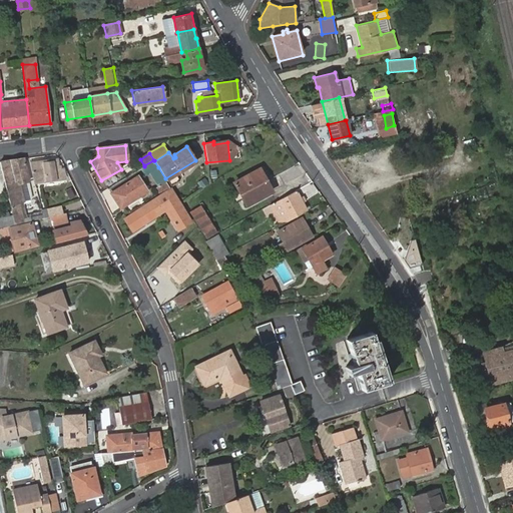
[(0,162),(4,180),(10,202),(16,201),(18,200),(14,181),(18,180),(19,184),(29,181),(23,158),(0,162)]
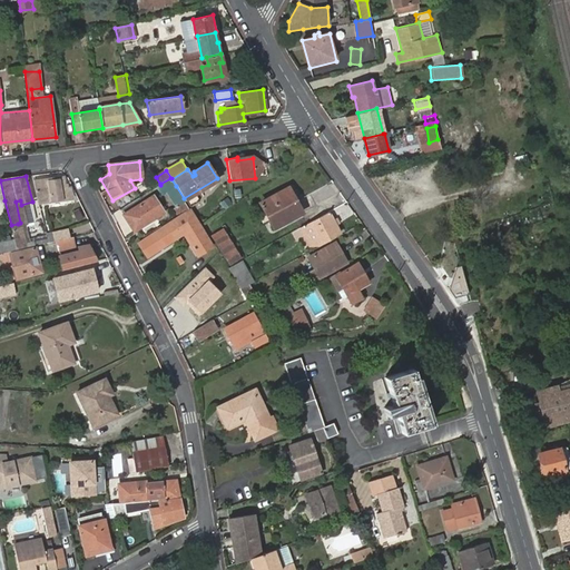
[(33,182),(39,203),(67,199),(67,198),(72,197),(70,189),(67,189),(67,185),(64,185),(62,177),(33,182)]
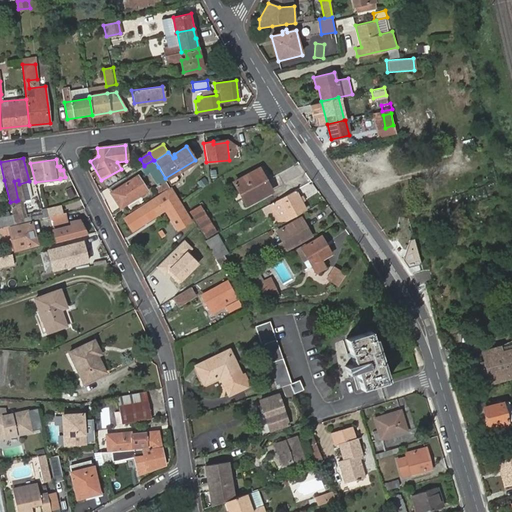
[(153,160),(144,165),(152,171),(157,167),(153,160)]
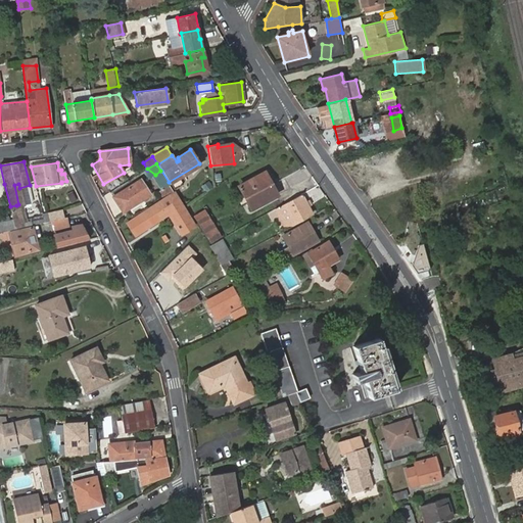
[(163,188),(164,188),(169,185),(170,184),(169,182),(161,171),(160,171),(155,175),(163,188)]
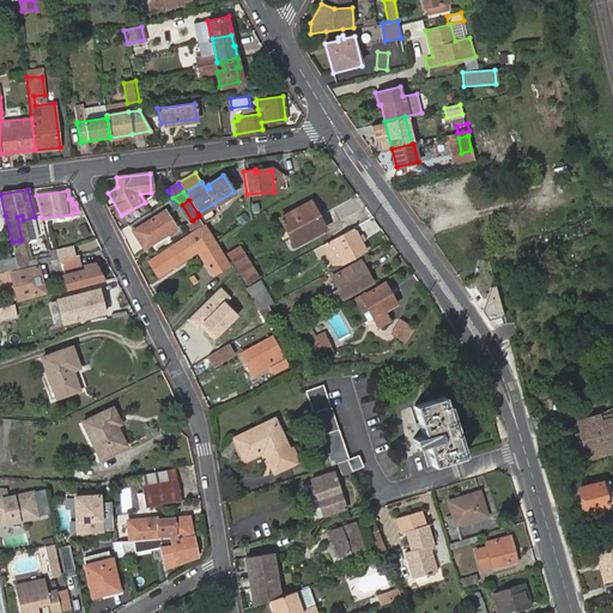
[(326,214),(317,201),(309,205),(317,219),(326,214)]
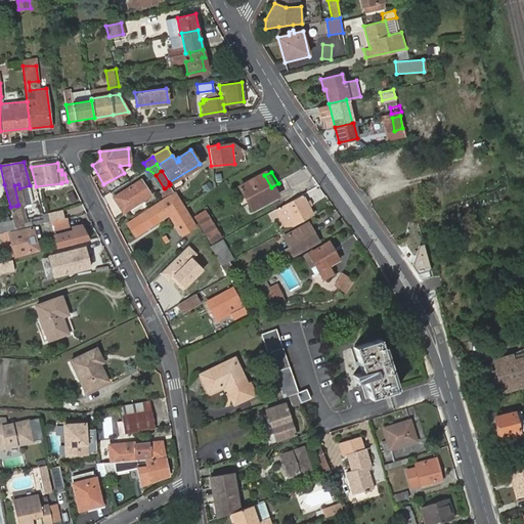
[(241,188),(254,212),(278,199),(271,187),(264,175),(241,188)]
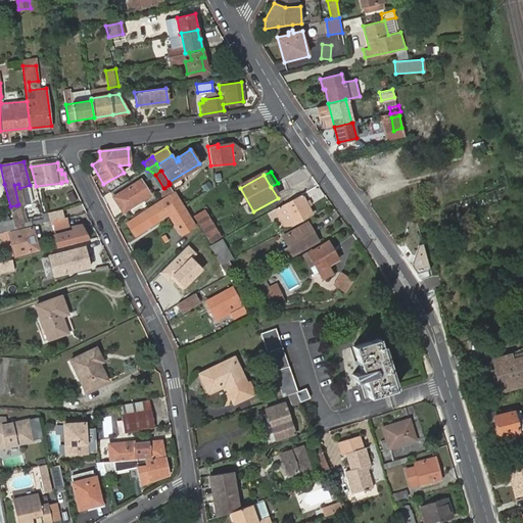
[(141,180),(114,197),(123,212),(150,195),(141,180)]
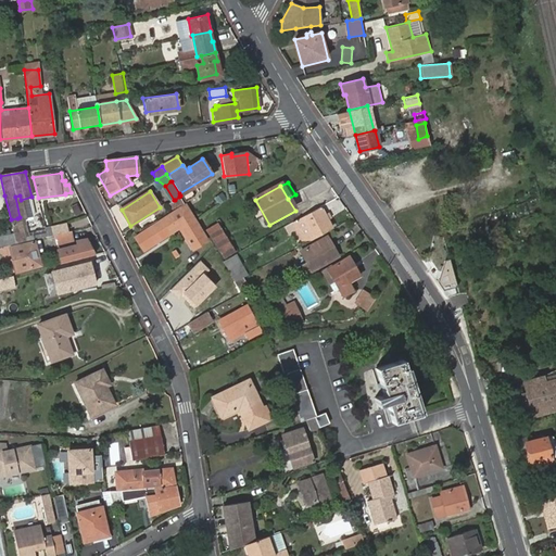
[(158,224),(135,238),(143,251),(168,235),(166,231),(172,227),(179,240),(197,226),(185,206),(158,224)]
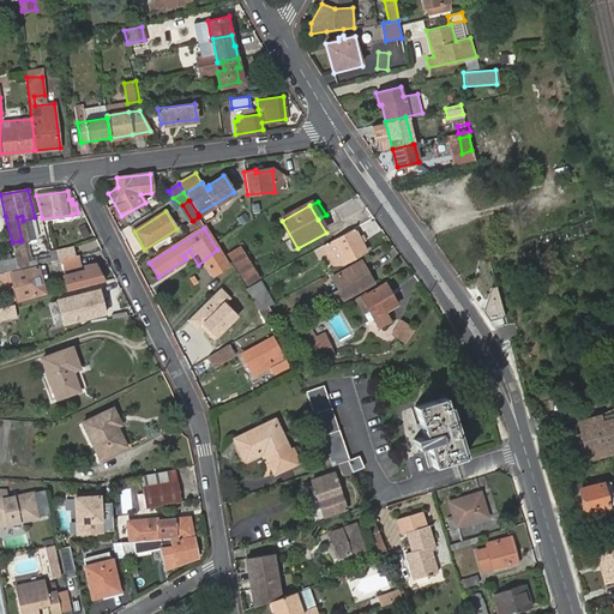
[(366,251),(354,228),(331,241),(343,263),(366,251)]
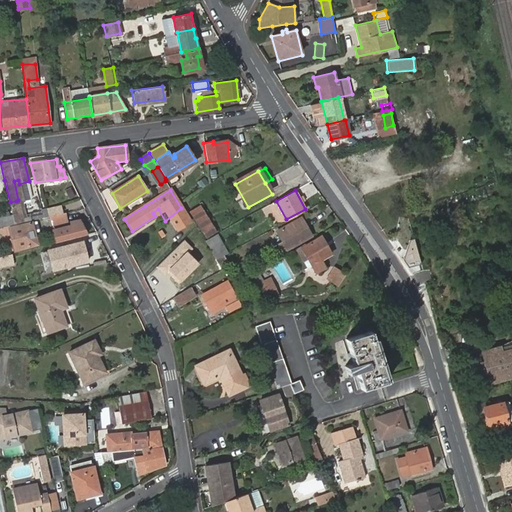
[(10,202),(15,225),(21,223),(16,201),(10,202)]
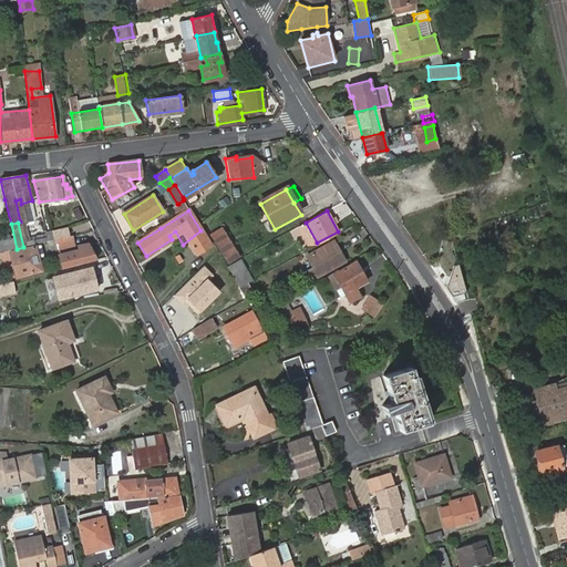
[(206,229),(210,235),(219,229),(216,224),(206,229)]
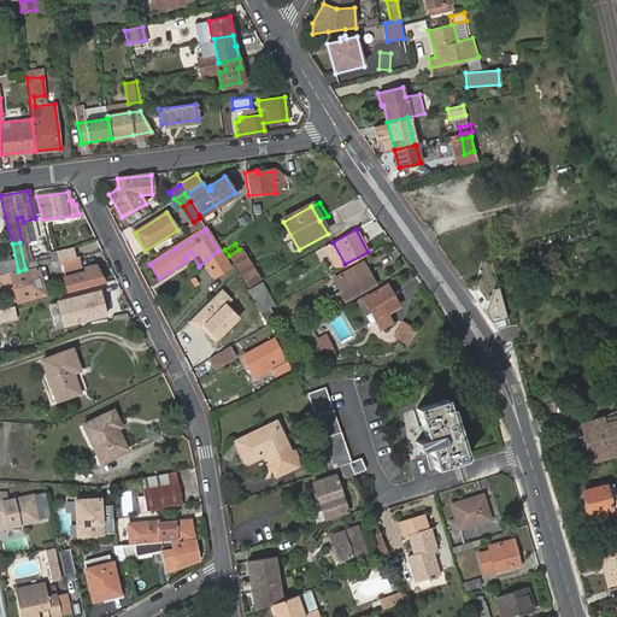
[(56,252),(58,262),(75,258),(71,248),(56,252)]
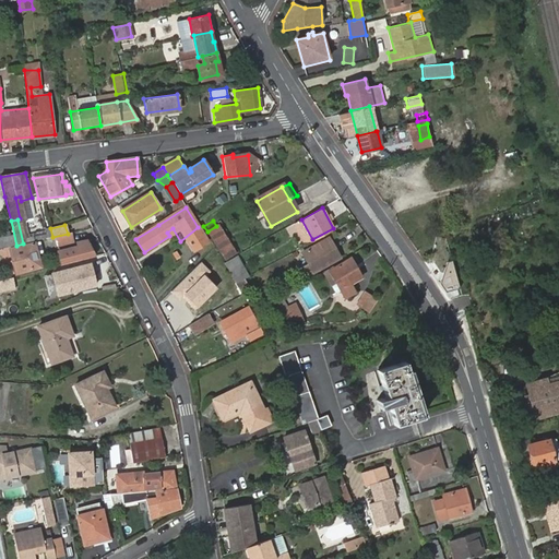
[(235,253),(229,246),(216,226),(207,232),(225,259),(235,253)]
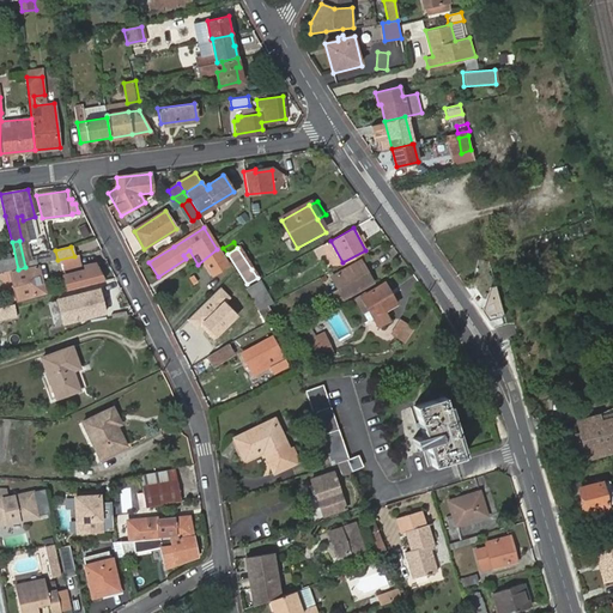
[(332,278),(343,298),(371,281),(359,260),(332,277),(332,278)]
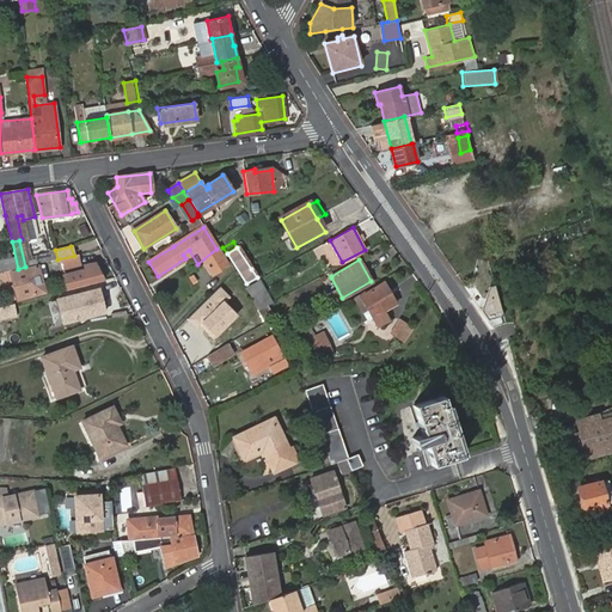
[(23,270),(25,282),(30,281),(34,295),(44,292),(38,267),(23,270)]
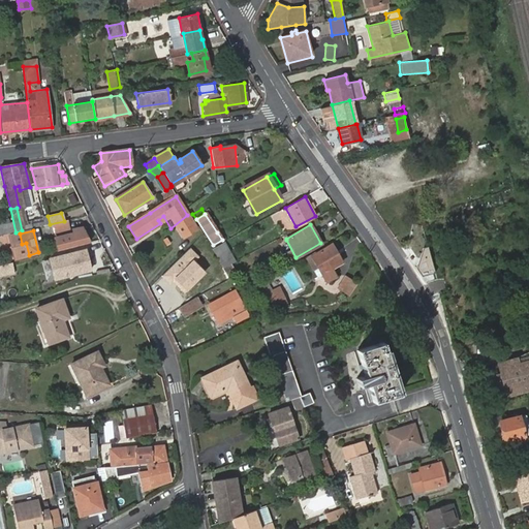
[(227,249),(223,241),(211,248),(216,256),(227,249)]
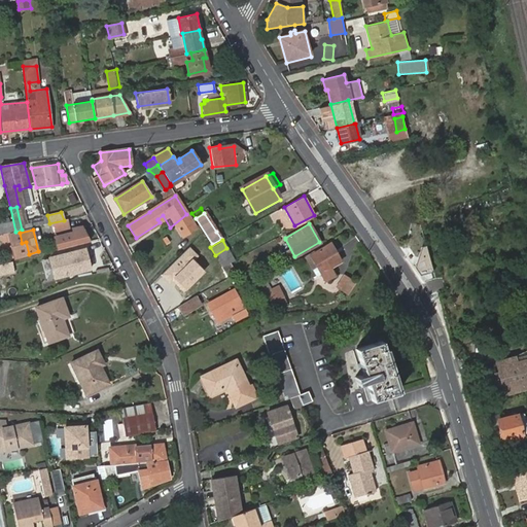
[(26,242),(22,243),(13,245),(16,256),(29,254),(26,242)]
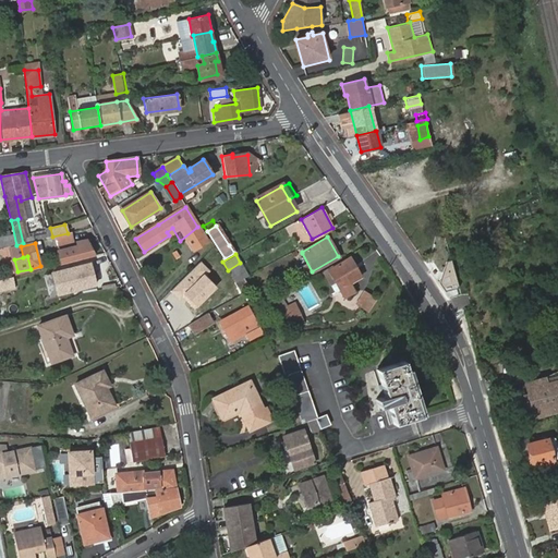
[(334,267),(332,265),(327,268),(344,296),(354,291),(350,282),(361,277),(351,257),(350,258),(334,267)]
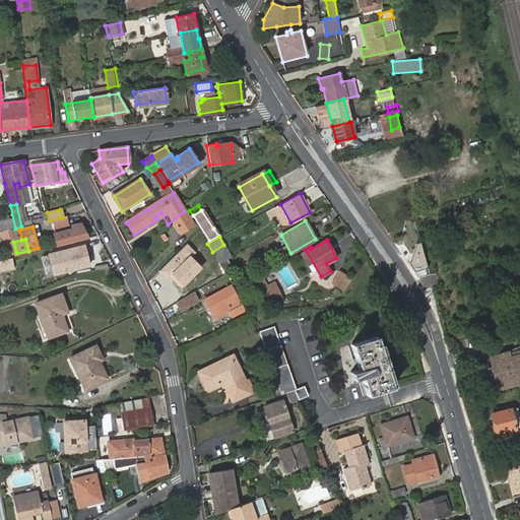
[(47,253),(53,275),(90,267),(85,244),(47,253)]
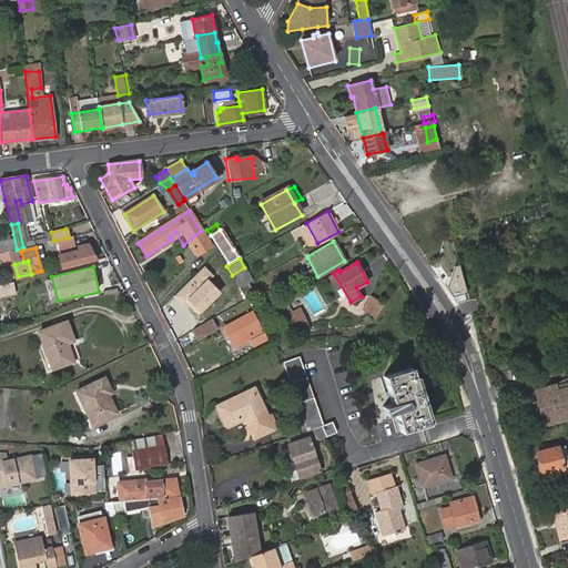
[(204,266),(172,297),(182,308),(189,303),(199,314),(221,293),(209,281),(213,276),(204,266)]
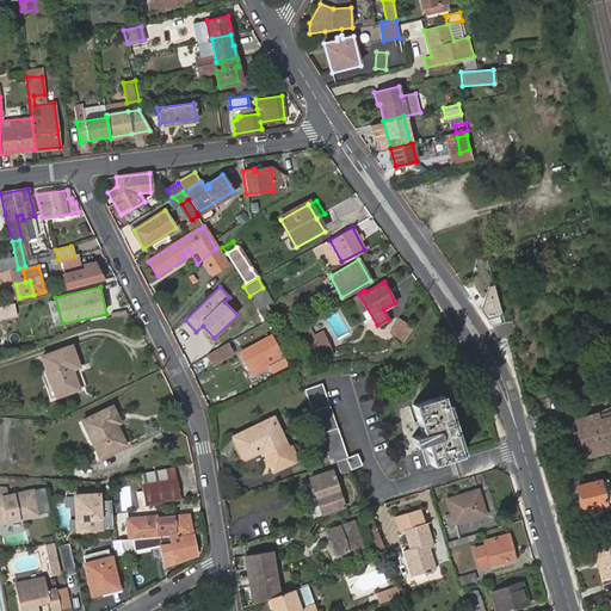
[(14,303),(0,306),(0,319),(17,316),(14,303)]
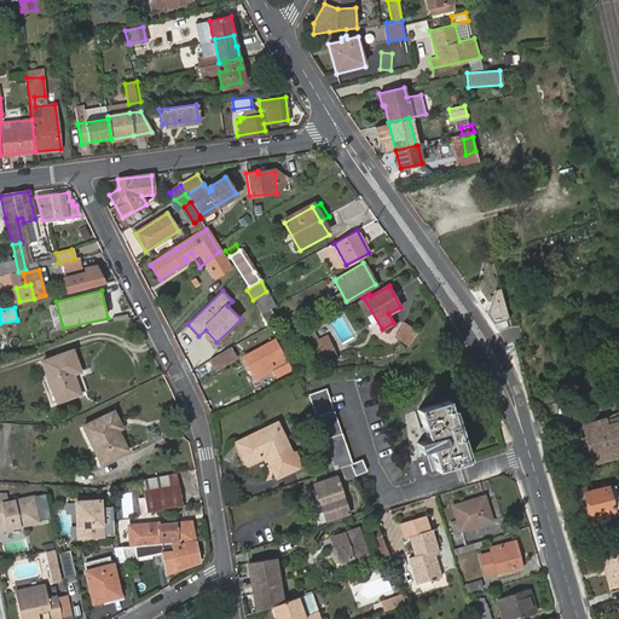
[(331,322),(342,345),(353,339),(342,317),(331,322)]
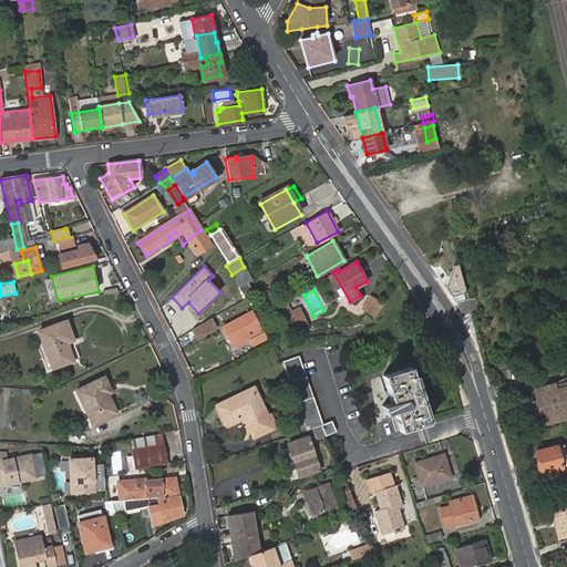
[(375,318),(385,303),(372,295),(362,309),(375,318)]
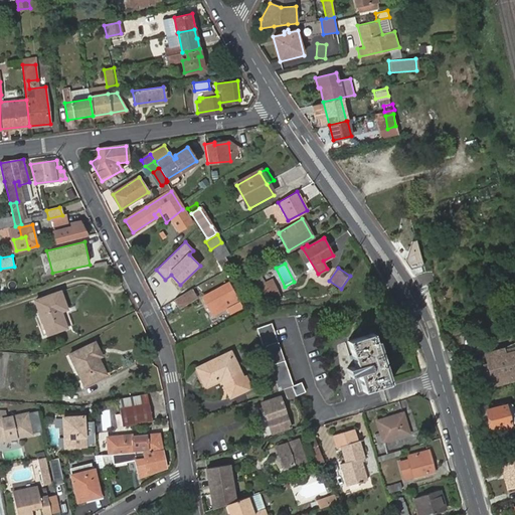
[(262,286),(270,302),(274,301),(276,305),(281,302),(279,298),(281,297),(272,280),(262,286)]
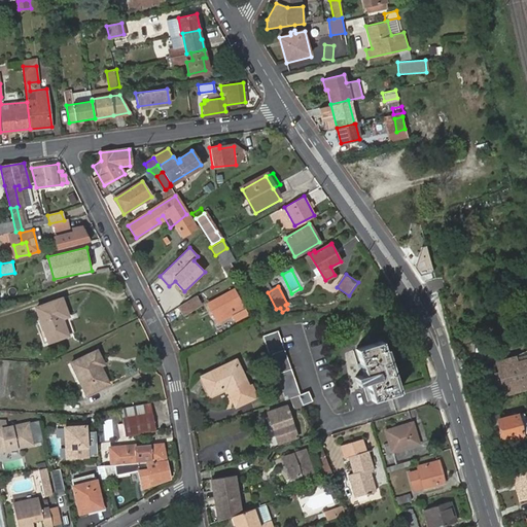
[(208,304),(218,323),(245,308),(234,289),(208,304)]
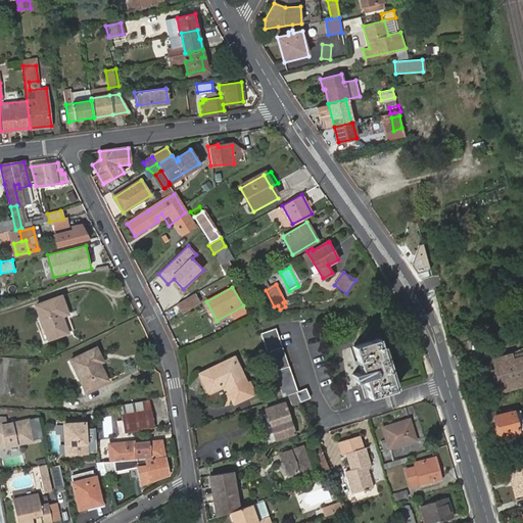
[(200,303),(195,294),(194,295),(177,305),(183,314),(200,303)]
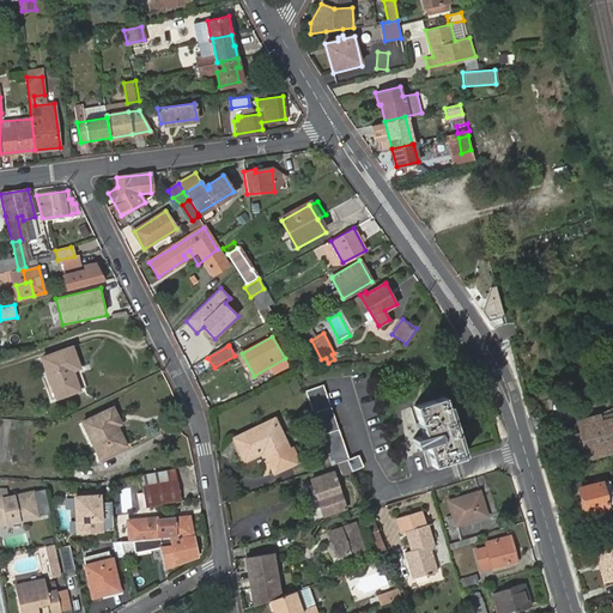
[(43,360),(54,387),(59,401),(87,388),(71,350),(43,360)]
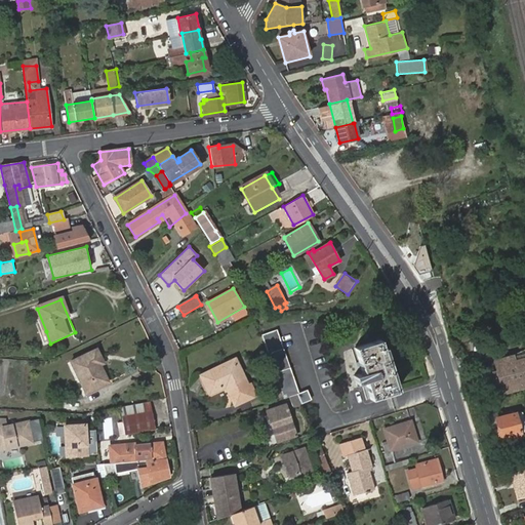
[(260,333),(283,397),(288,395),(296,393),(297,392),(276,328),(260,333)]
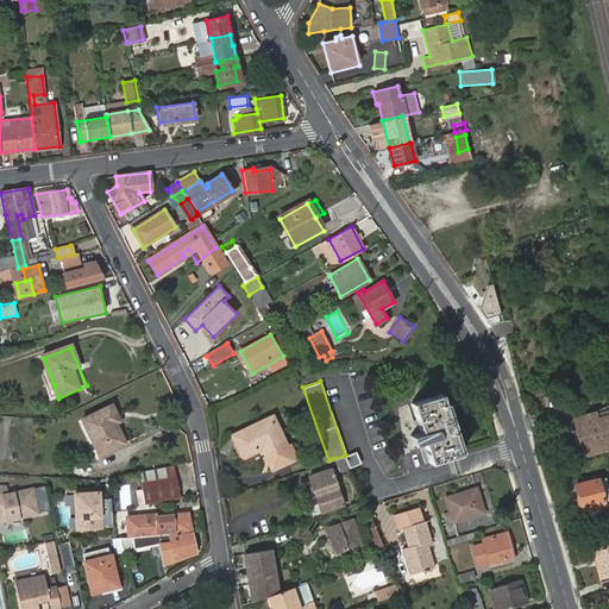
[(46,387),(51,401),(58,399),(54,384),(46,387)]
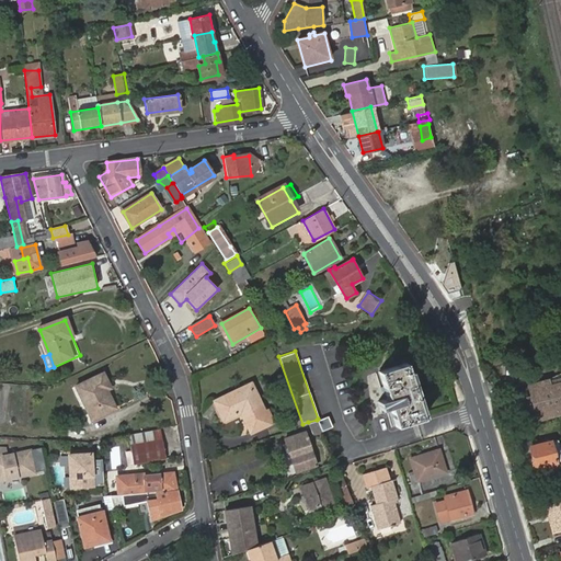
[(403,371),(405,370),(402,363),(377,370),(385,397),(376,400),(378,408),(388,405),(393,424),(421,416),(420,414),(418,415),(403,371)]
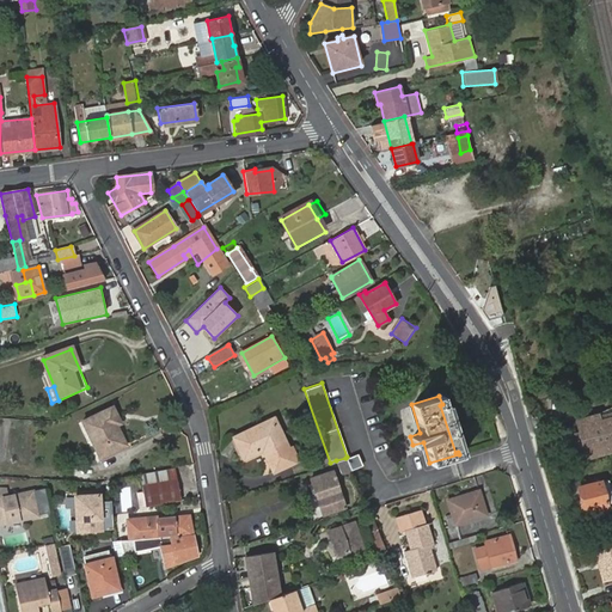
[(446,404),(442,404),(440,405),(456,453),(458,452),(460,452),(446,404)]
